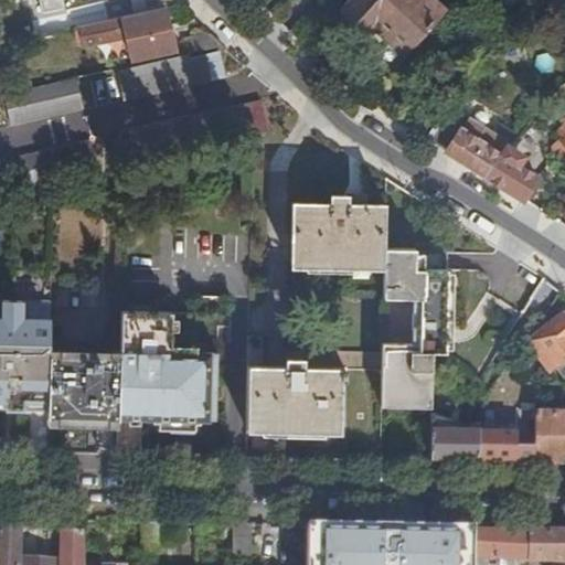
[(61,7),(59,0),(39,0),(42,11),(61,7)]
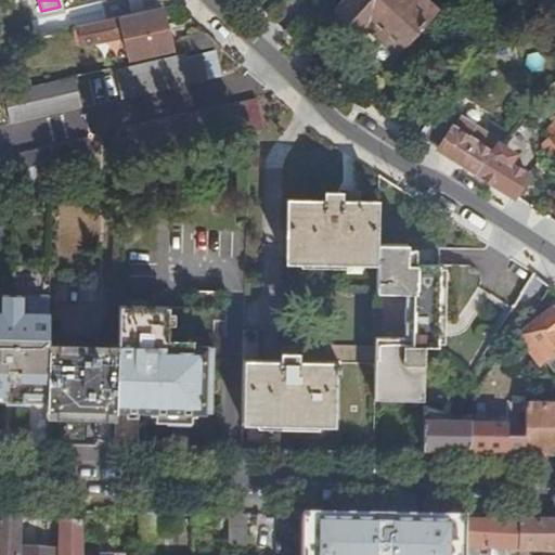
[(176,2),(173,0),(130,0),(133,12),(162,5),(176,2)]
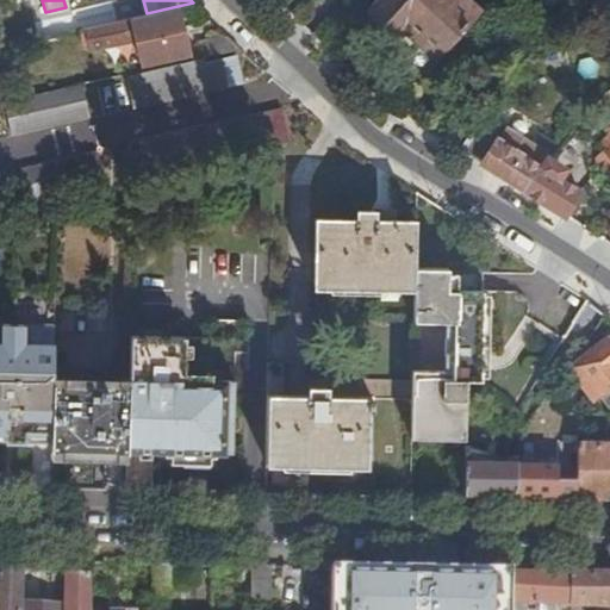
[(437,53),(483,6),(474,0),(384,0),(373,13),(402,36),(408,29),(437,53)]
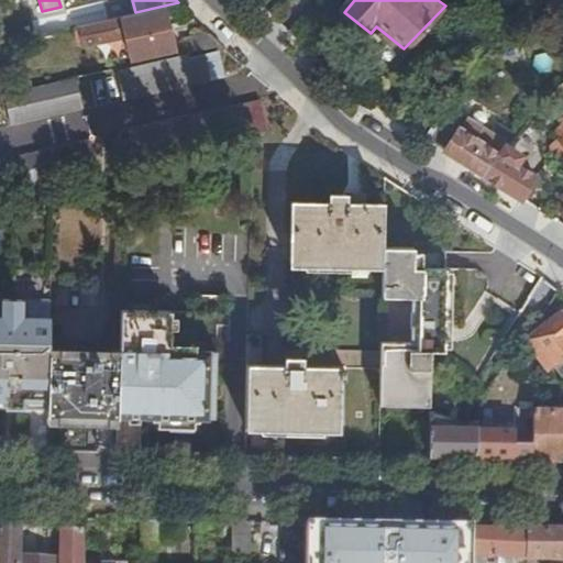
[(164,6),(135,12),(74,25),(76,33),(83,32),(83,37),(85,43),(127,34),(131,56),(173,47),(164,6)]
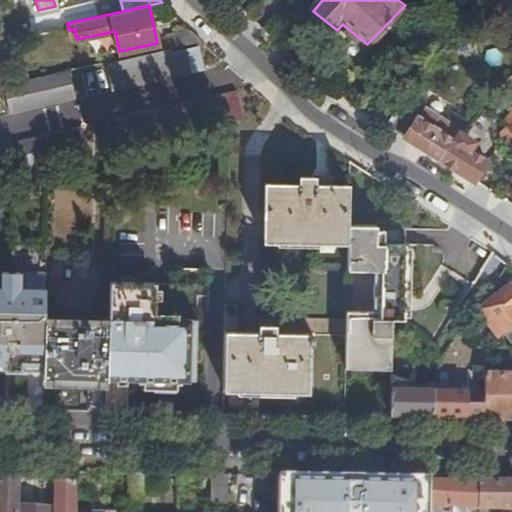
[(406,6),(405,5),(367,44),(371,47),(406,6)]
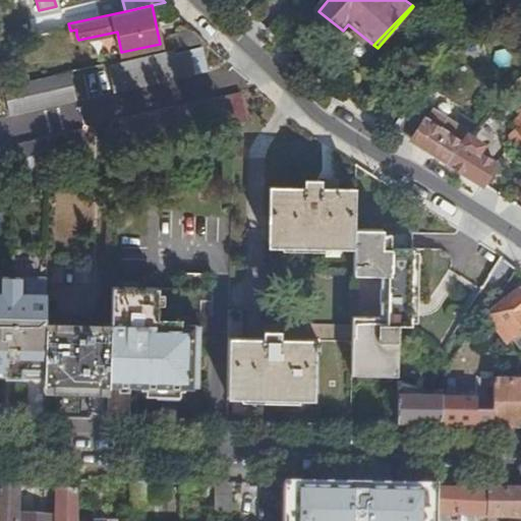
[(176,48),(203,42),(192,31),(166,36),(169,50),(176,48)]
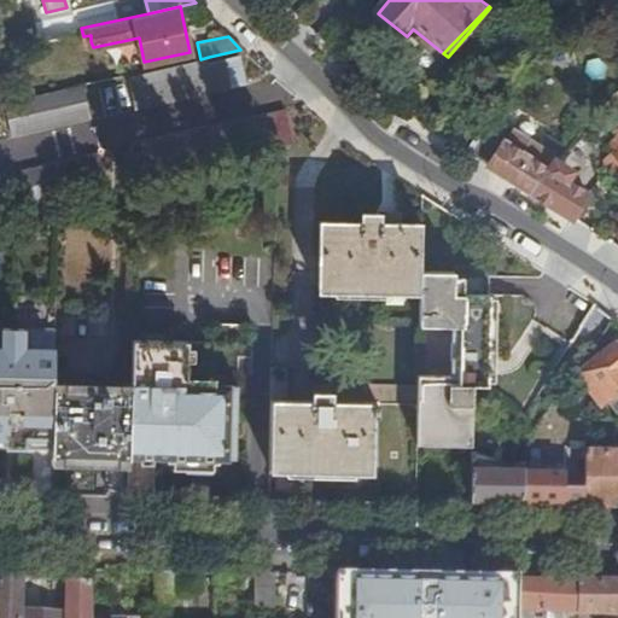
[(200,59),(127,75),(134,109),(213,89),(213,88),(228,85),(229,85),(245,82),(238,53),(209,59),(209,57),(200,59)]
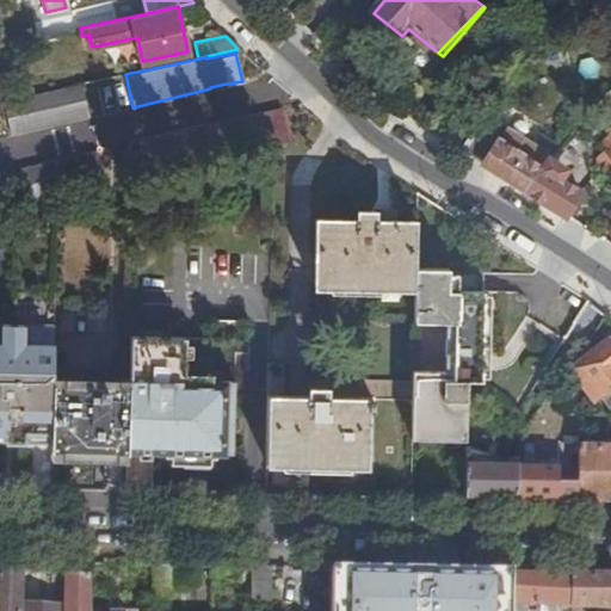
[(80,82),(6,97),(2,98),(10,131),(87,115),(80,82)]
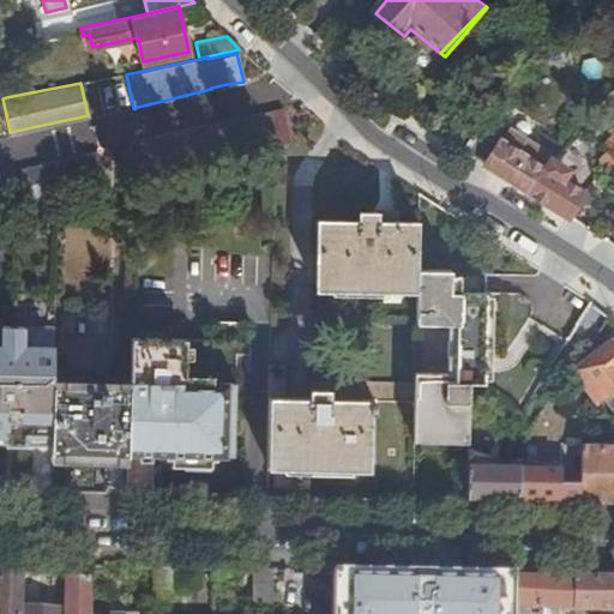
[(216,125),(140,145),(148,176),(224,157),(224,155),(271,143),(263,112),(216,124),(216,125)]
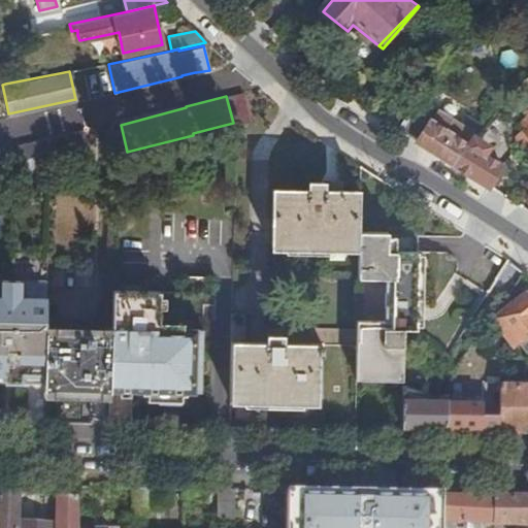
[(395,113),(390,123),(460,166),(476,137),(479,133),(439,109),(436,114),(419,103),(405,120),(395,113)]
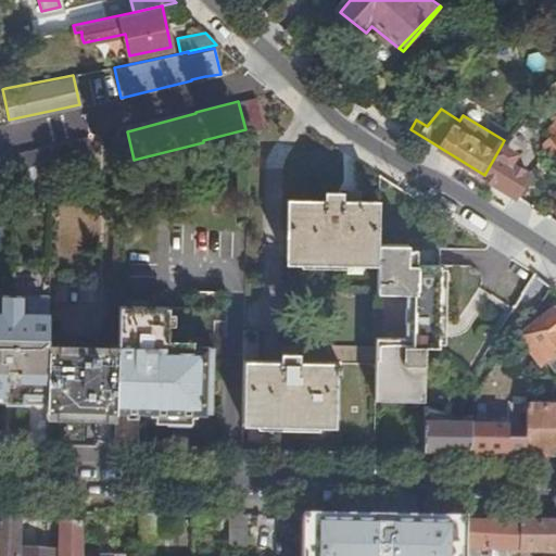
[(555,122),(550,128),(553,131),(545,141),(545,148),(555,158),(555,122)]
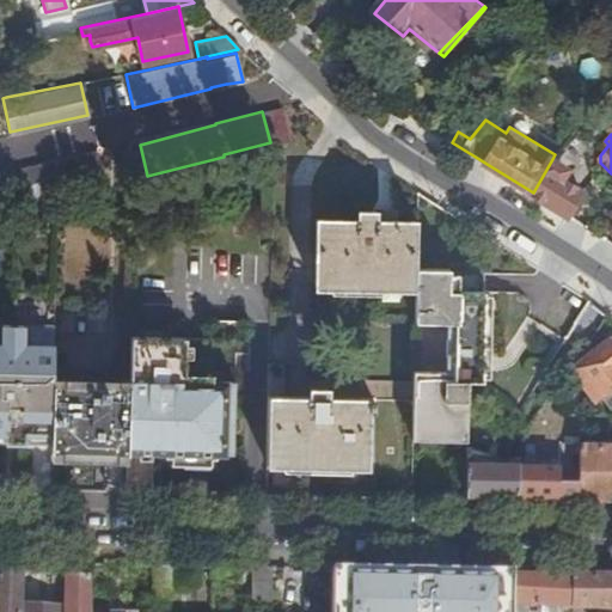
[(575,154),(563,146),(555,154),(552,159),(565,167),(575,154)]
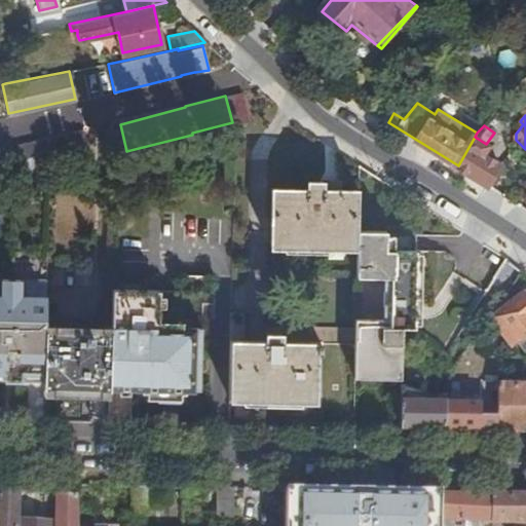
[(84,129),(16,144),(23,172),(90,156),(84,129)]
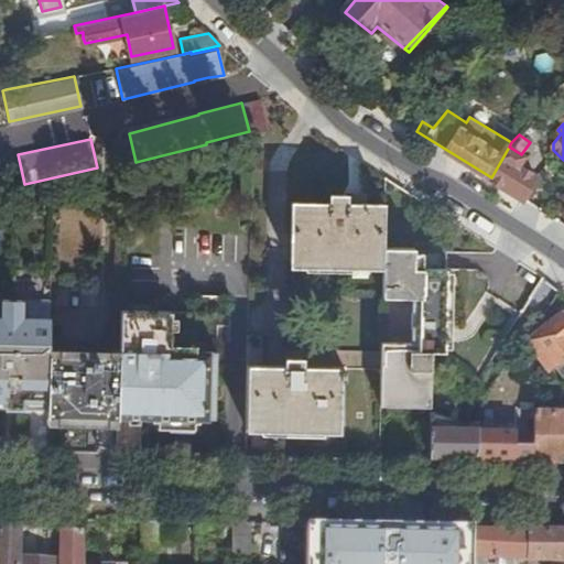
[(517,162),(521,154),(509,147),(491,177),(523,197),(537,175),(517,162)]
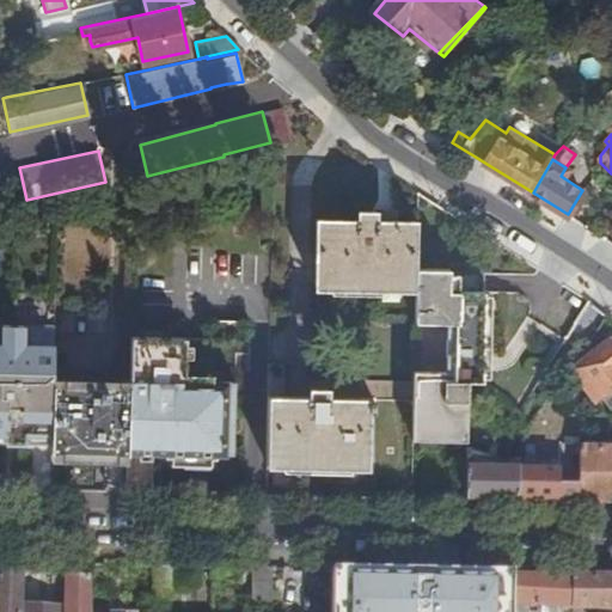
[(416,268),(417,221),(396,220),(396,215),(377,214),(377,212),(359,210),(359,219),(317,218),(316,287),(334,287),(334,283),(397,286),(397,288),(416,289),(416,268)]
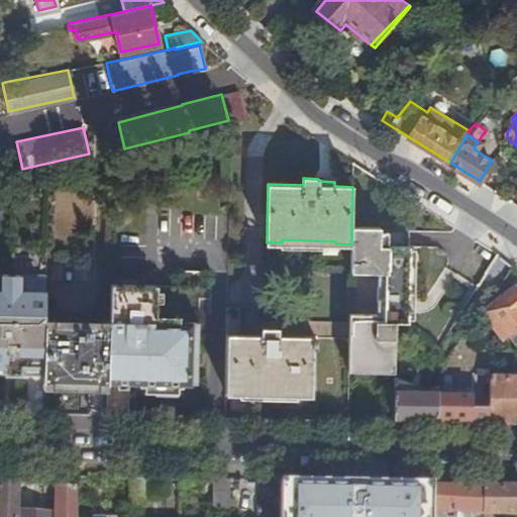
[(351,244),(349,322),(349,338),(349,366),(395,367),(396,320),(409,322),(409,318),(410,315),(393,315),(393,300),(400,300),(401,297),(409,298),(410,249),(410,245),(388,246),(380,246),(380,231),(380,227),(351,226),(351,244)]
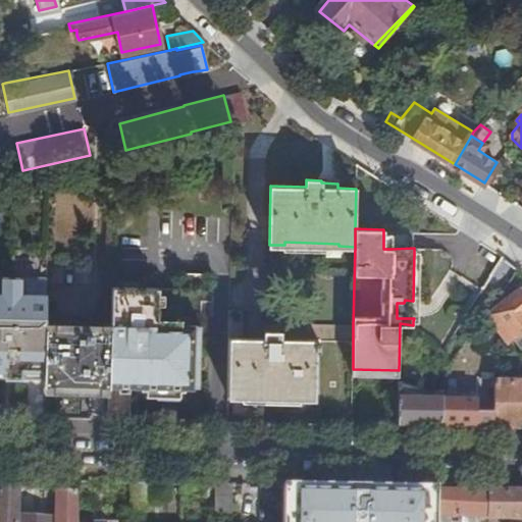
[(414,318),(413,321),(419,321),(419,252),(414,252),(413,301),(405,300),(404,303),(397,303),(397,318),(414,318)]
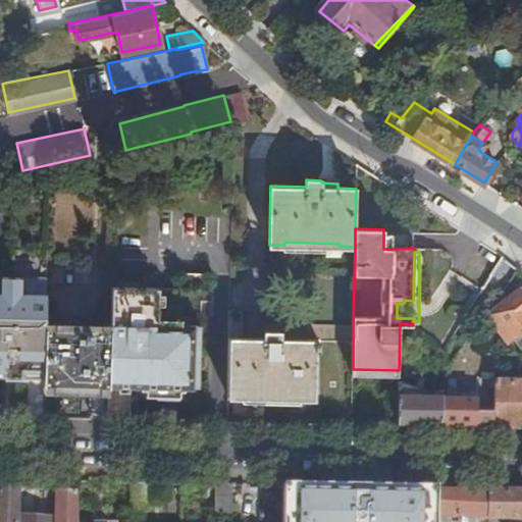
[(173,289),(113,286),(111,331),(110,383),(143,385),(143,389),(187,390),(187,386),(200,386),(202,317),(212,317),(213,274),(174,272),(173,289)]
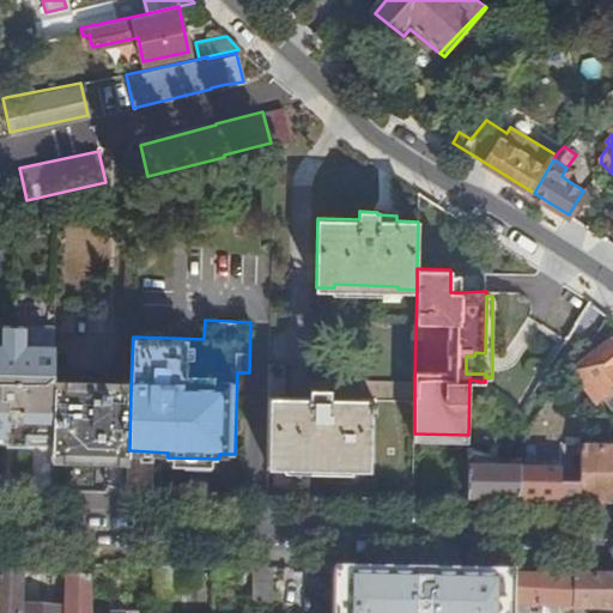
[(605,396),(612,389),(612,341),(610,338),(574,366),(599,401),(605,396)]
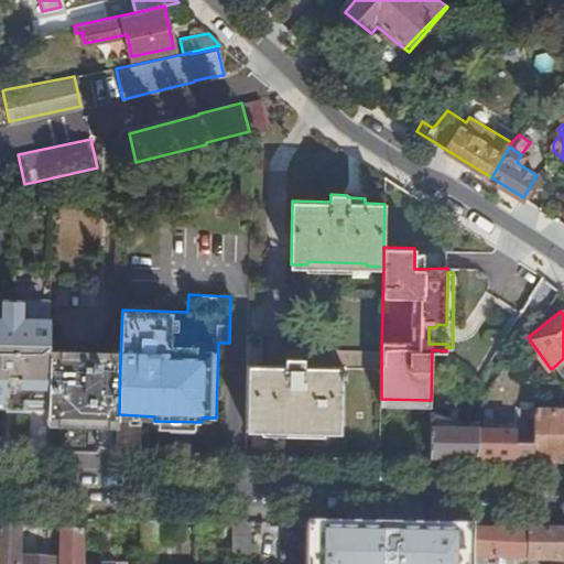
[(51,317),(8,316),(0,315),(0,405),(6,407),(49,408),(50,355),(51,317)]
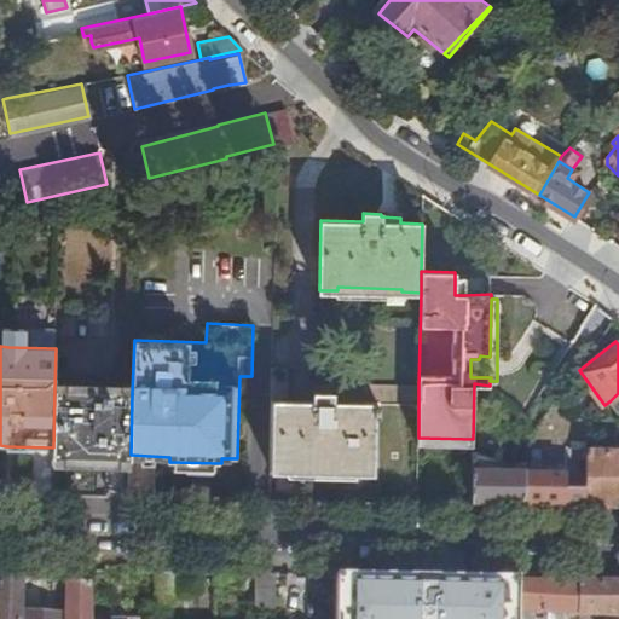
[(289,366),(272,366),(271,470),(289,470),(289,467),(353,469),(353,472),(372,473),(374,416),(380,415),(380,404),(418,405),(418,386),(354,383),(354,377),(350,377),(350,383),(316,382),(314,400),(288,399),(289,366)]
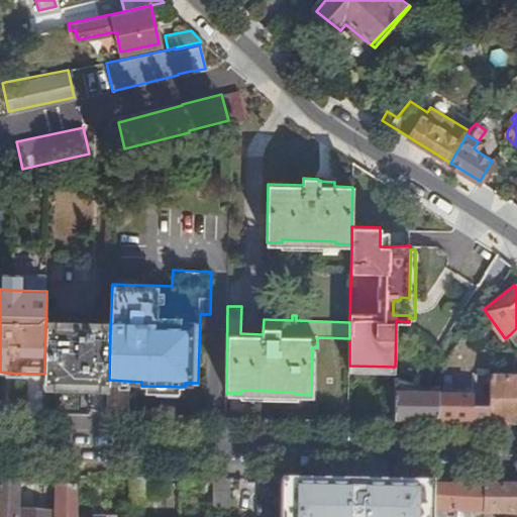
[(109,380),(110,328),(45,325),(44,374),(43,382),(109,384),(109,380)]
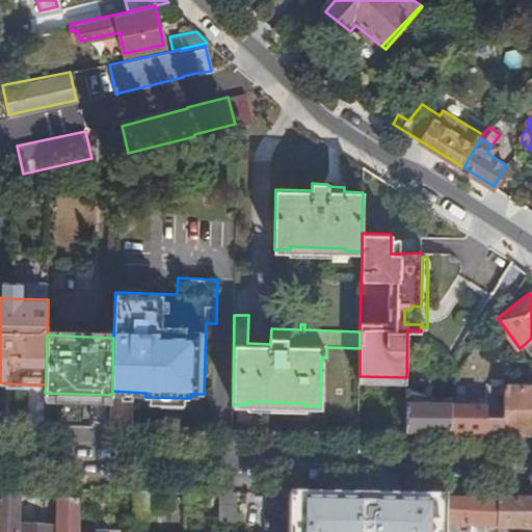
[(505,388),(505,383),(483,382),(481,435),(504,436),(505,388)]
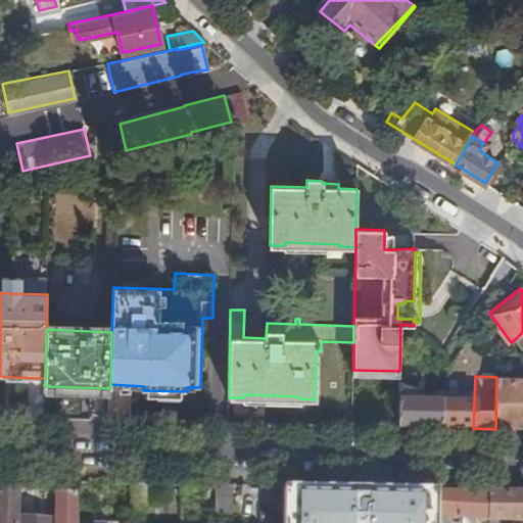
[(522,381),(496,381),(495,429),(522,429),(522,381)]
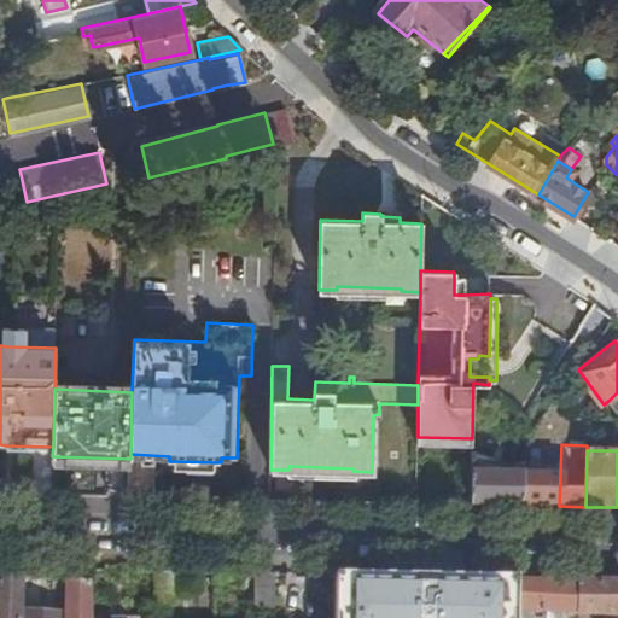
[(472,472),(471,505),(524,506),(523,473),(472,472)]
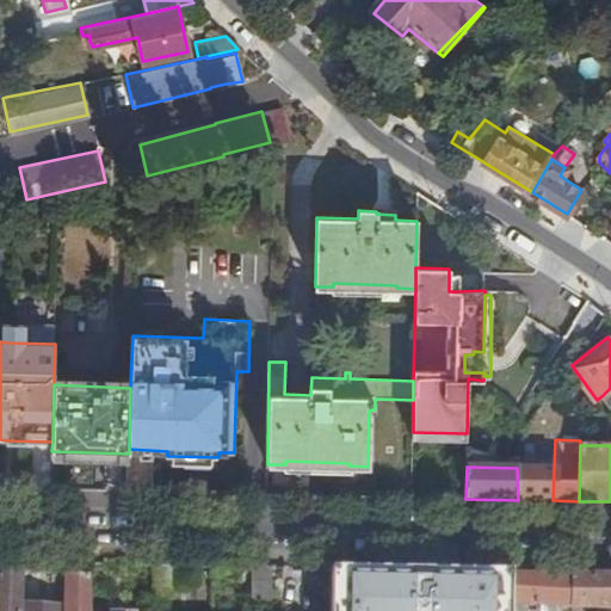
[(536,469),(517,468),(518,500),(536,500),(536,469)]
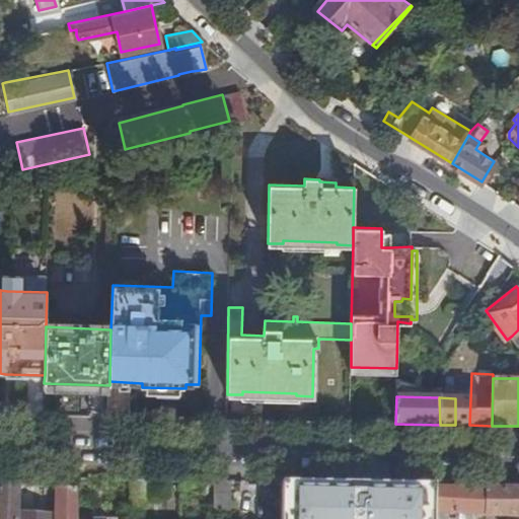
[(143,509),(143,479),(128,479),(128,509),(143,509)]
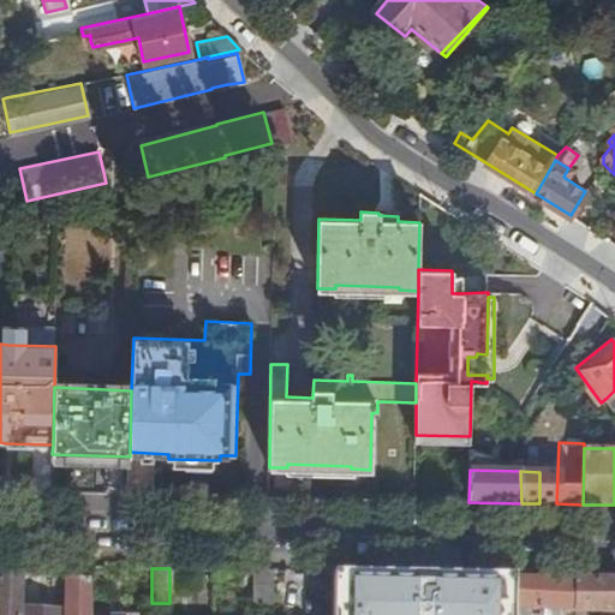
[(272,609),(272,571),(255,571),(255,608),(272,609)]
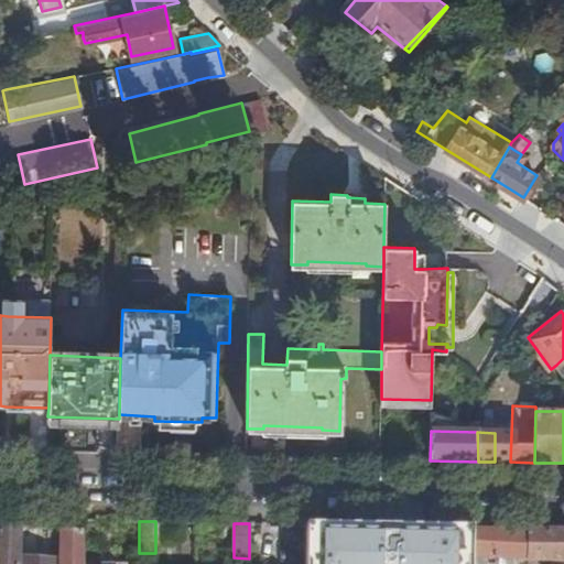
[(325,529),(325,524),(305,524),(304,563),(318,563),(320,555),(322,555),(322,533),(325,529)]
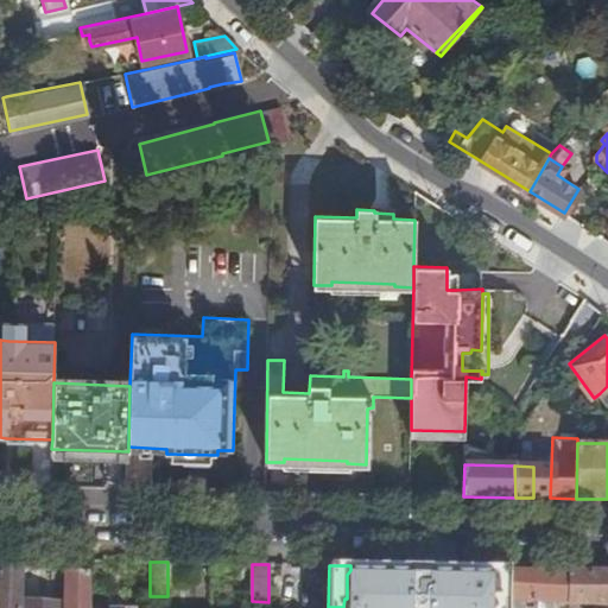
[(476,593),(476,569),(453,568),(453,596),(470,599),(476,593)]
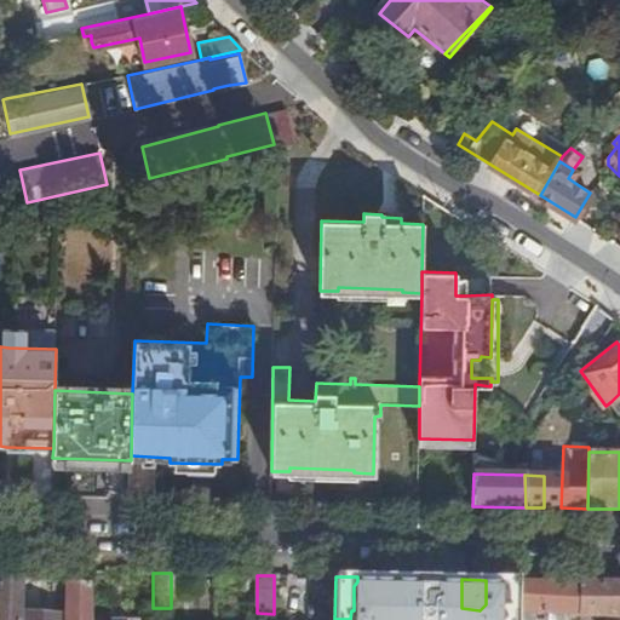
[(619,619),(619,583),(517,580),(516,612),(547,613),(547,619),(562,619),(563,613),(608,615),(607,619),(619,619)]
